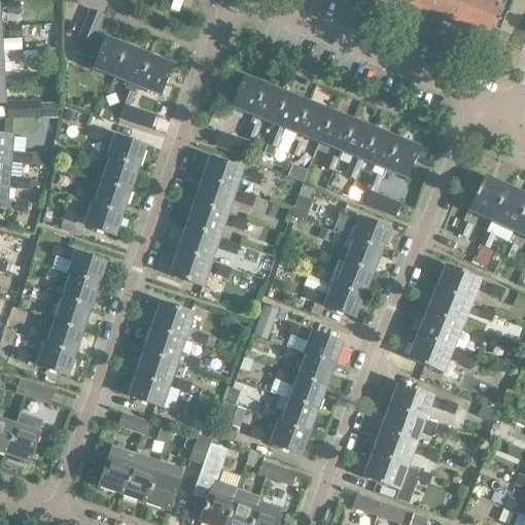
[(401,0),(487,35),(500,3),(493,0),(401,0)]
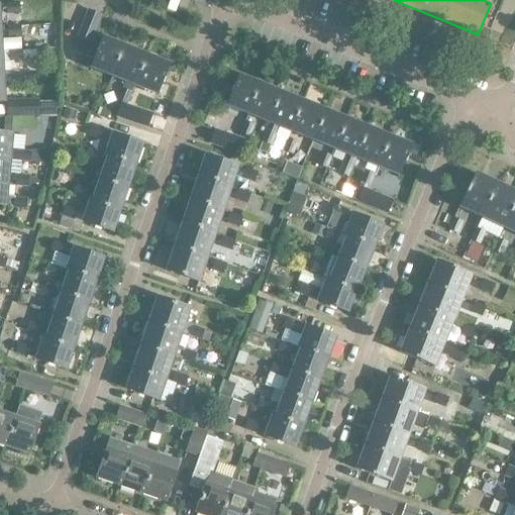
[(21,11),(20,2),(7,2),(8,12),(21,11)]
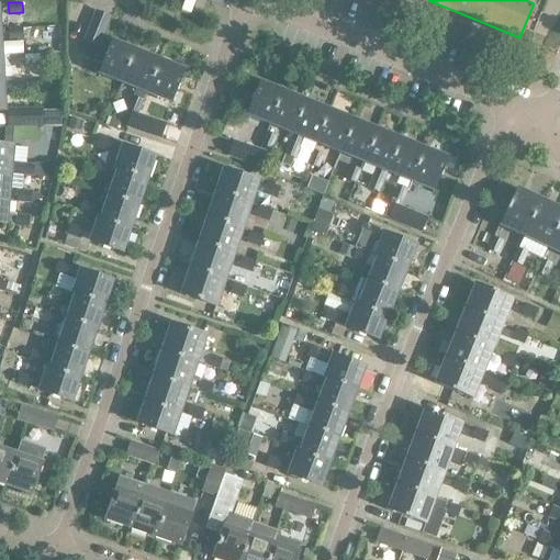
[(124,81),(137,49),(113,40),(113,42),(102,37),(111,15),(98,10),(84,45),(108,55),(100,71),(124,81)]
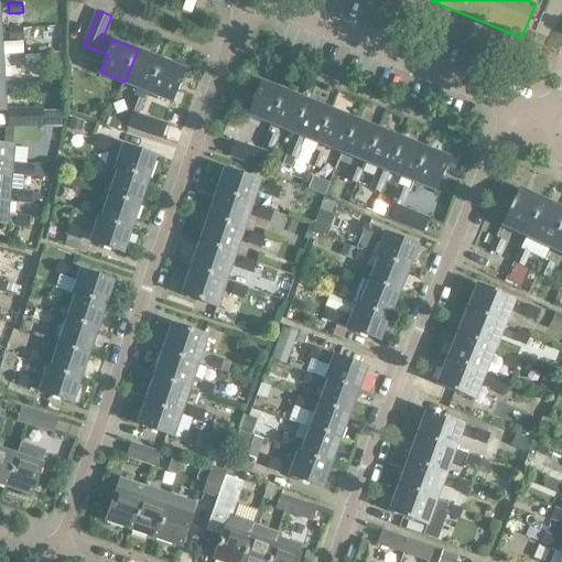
[(10,41),(24,40),(24,30),(10,30),(10,41)]
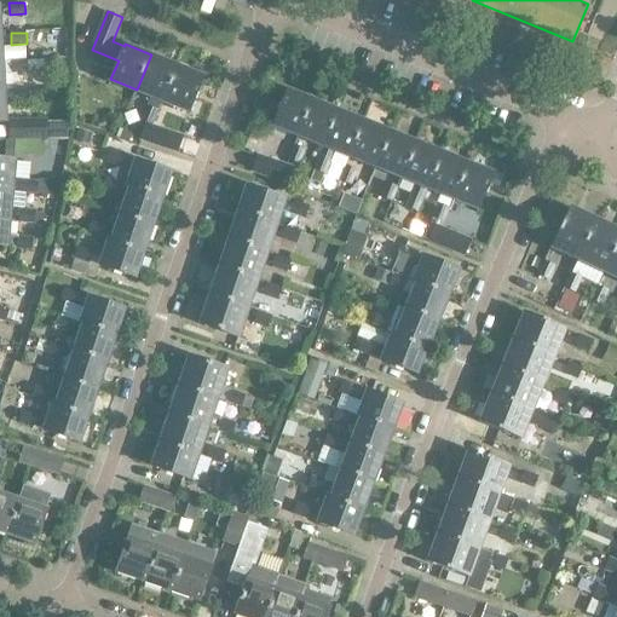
[(177,65),(151,55),(137,90),(163,99),(177,65)]
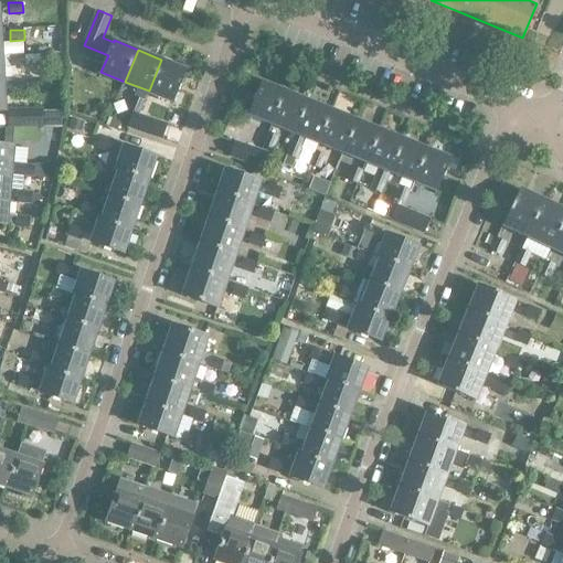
[(25,55),(11,56),(12,67),(25,66),(40,65),(40,55),(25,55)]
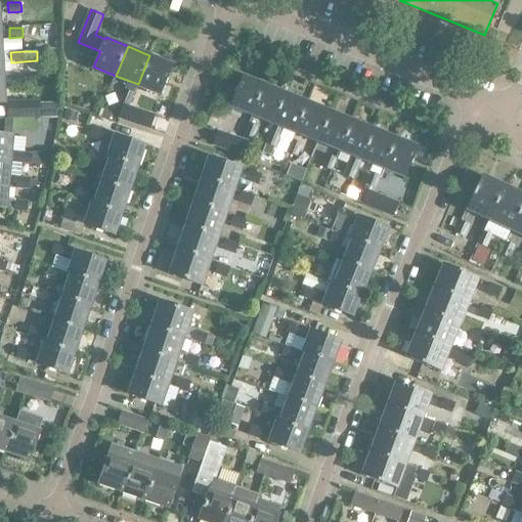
[(2,53),(0,52),(0,77),(3,77),(3,62),(11,62),(10,52),(2,53)]
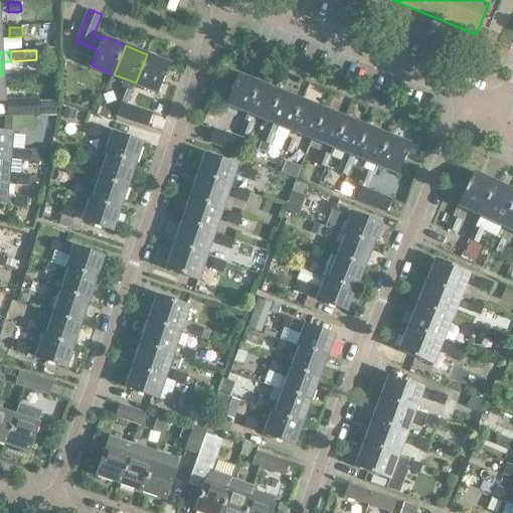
[(136,82),(157,92),(169,62),(147,54),(136,82)]
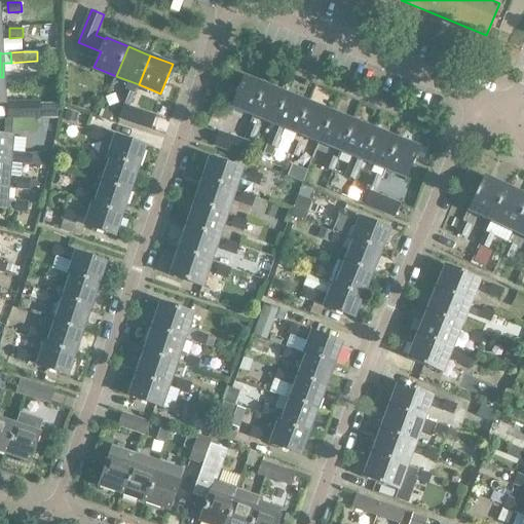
[(12,86),(26,86),(26,76),(12,77),(12,86)]
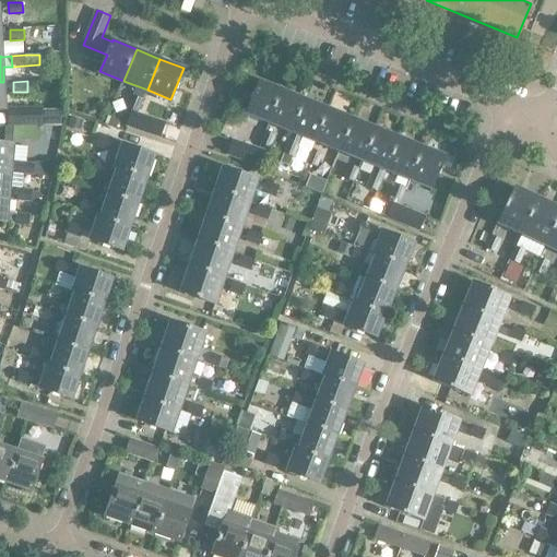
[(260,81),(248,111),(271,121),(284,90),(260,81)]
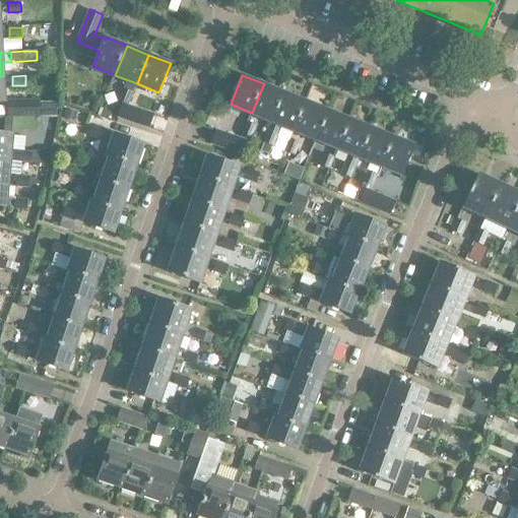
[(272,121),(273,122),(285,92),(264,83),(252,113),(272,121)]
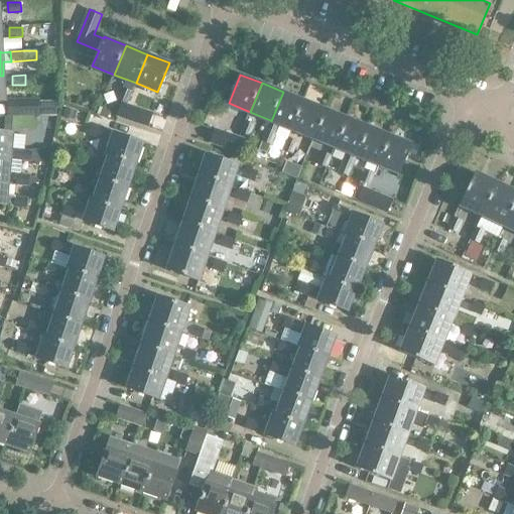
[(148,125),(152,113),(127,104),(132,91),(123,87),(118,99),(115,107),(120,109),(118,115),(148,125)]
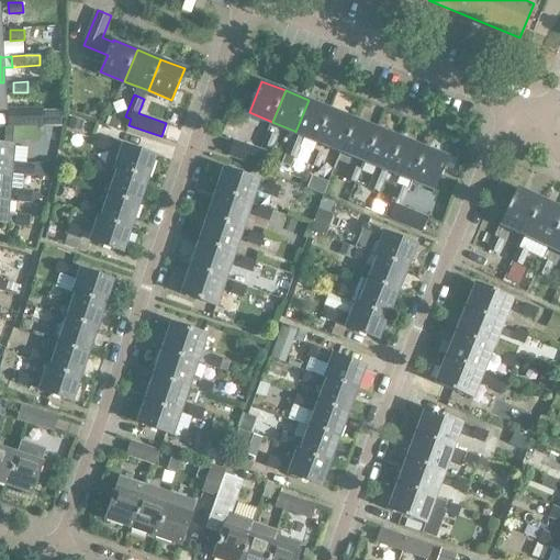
[(294,131),(291,140),(301,144),(305,135),(318,141),(332,109),(309,100),(295,132),(294,131)]
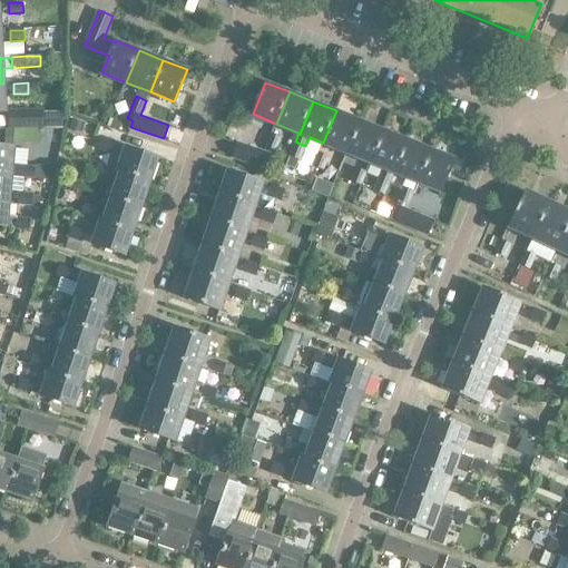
[(43,108),(11,109),(11,126),(43,126),(43,108)]
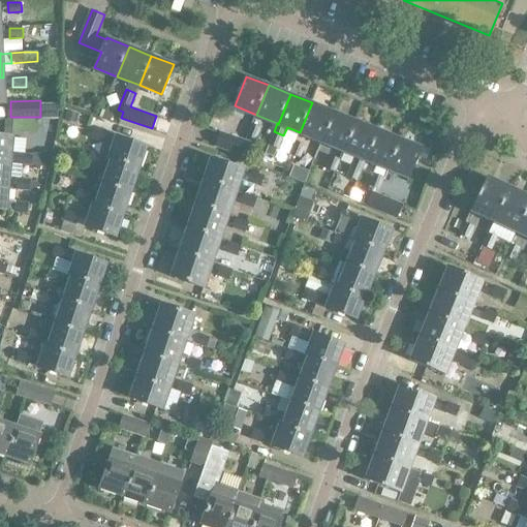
[(312,102),(300,132),(321,142),(334,112),(312,102)]
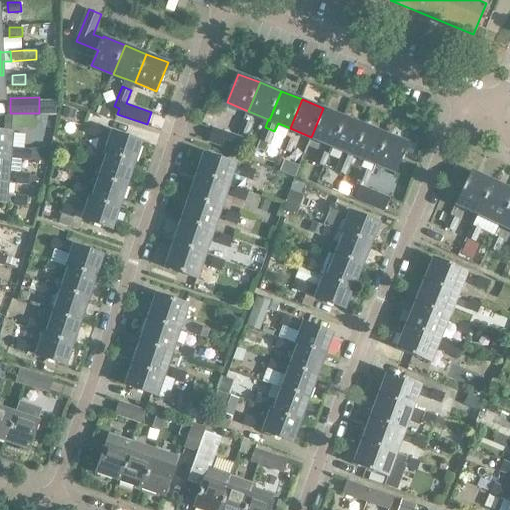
[(101,105),(98,112),(107,115),(110,109),(101,105)]
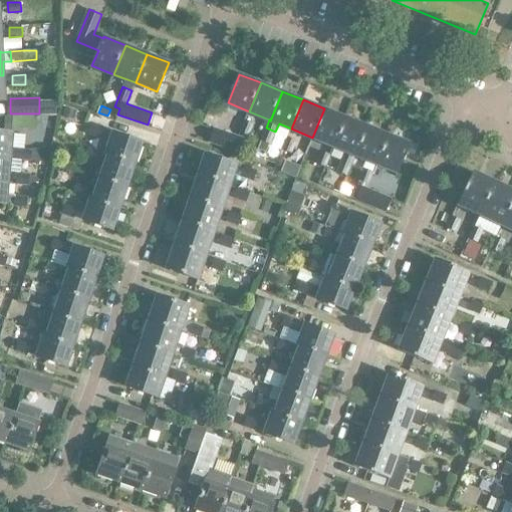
[(66,106),(64,114),(75,117),(77,109),(66,106)]
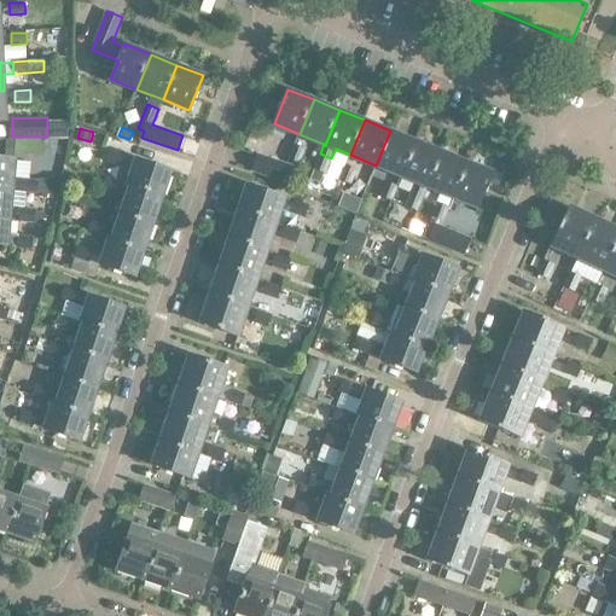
[(390,131),(376,166),(401,175),(416,140),(390,131)]
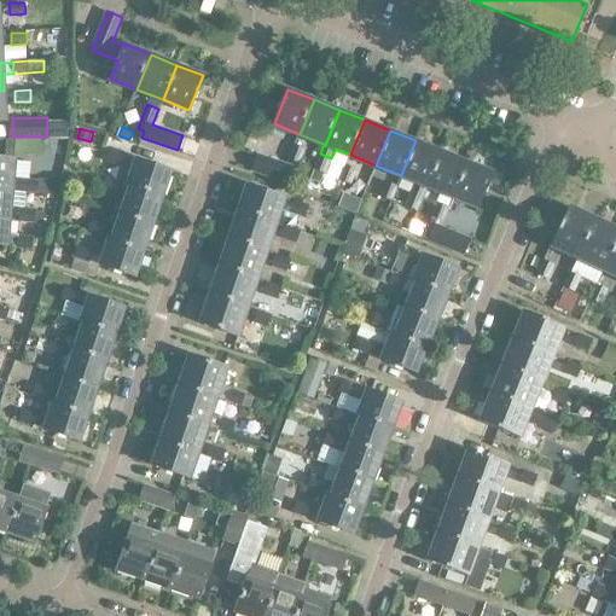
[(416,140),(401,175),(416,181),(412,190),(423,195),(426,186),(441,151),(416,140)]
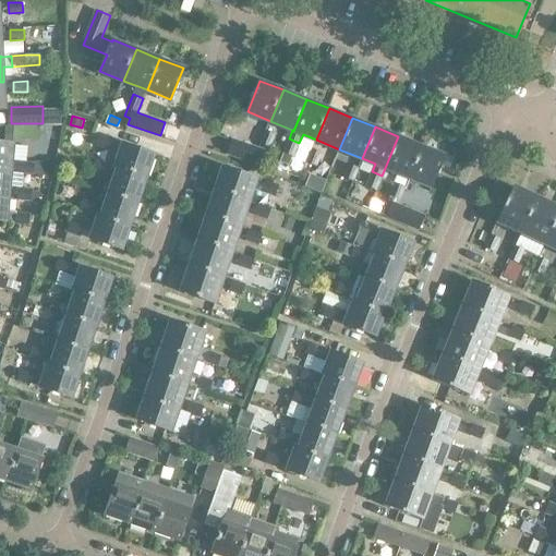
[(266,129),(261,142),(272,146),(276,133),(266,129)]
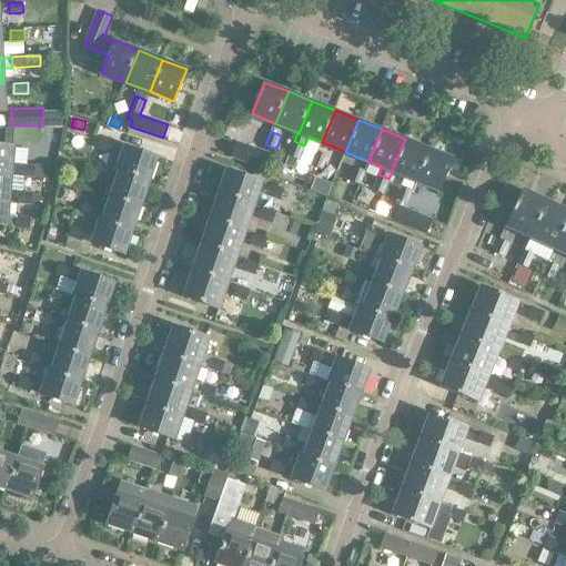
[(102,138),(99,148),(112,152),(115,142),(102,138)]
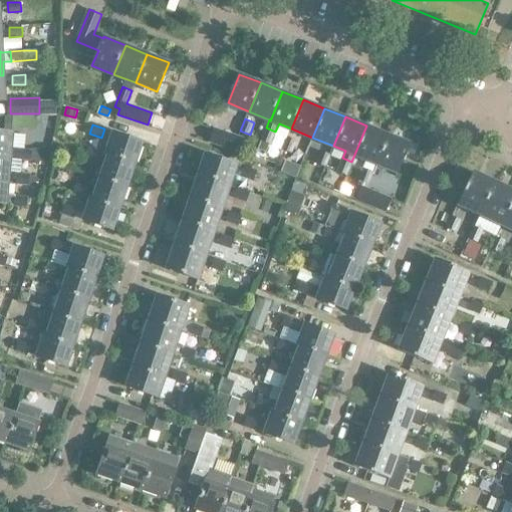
[(366,125),(354,155),(366,159),(363,167),(372,171),(375,163),(388,134),(366,125)]
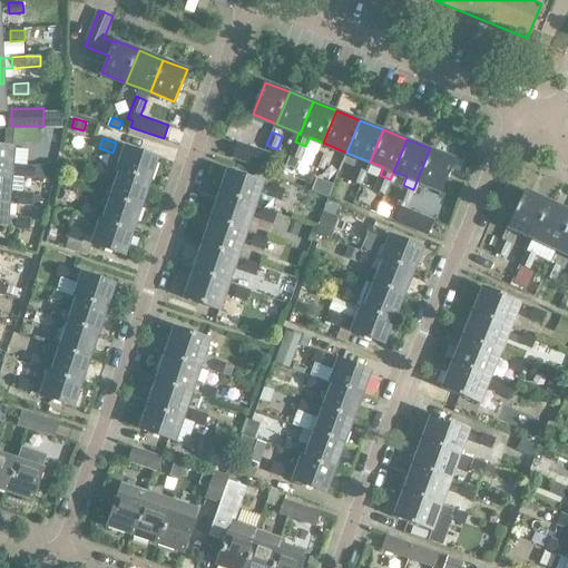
[(234,156),(266,167),(271,153),(238,142),(234,156)]
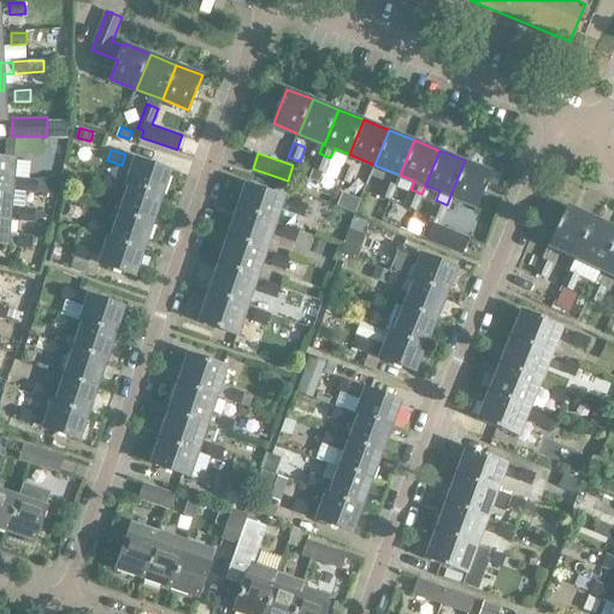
[(313,167),(310,177),(319,181),(324,171),(325,171),(330,158),(319,153),(313,167)]
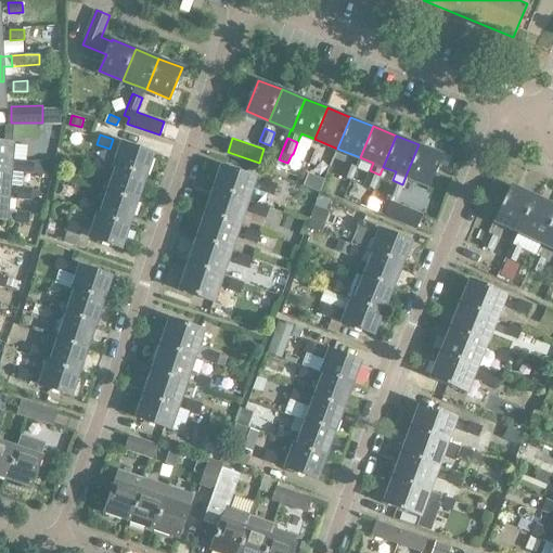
[(113,139),(110,149),(118,152),(114,166),(117,167),(145,177),(153,153),(121,142),(113,139)]
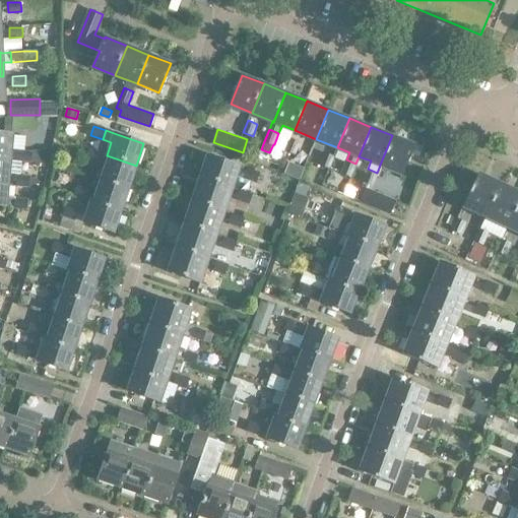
[(0,156),(10,157),(12,133),(0,132),(0,156)]
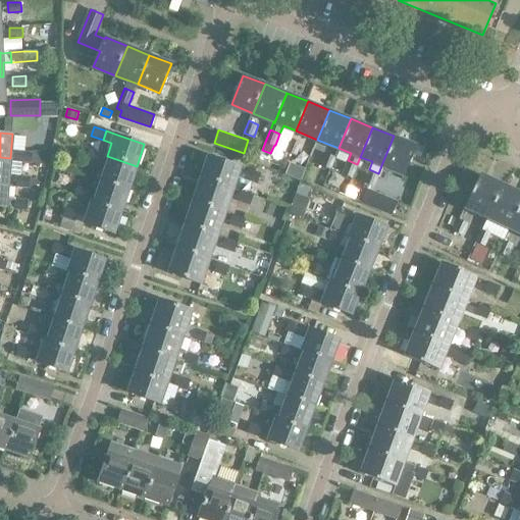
[(415,145),(394,136),(381,165),(404,174),(415,145)]
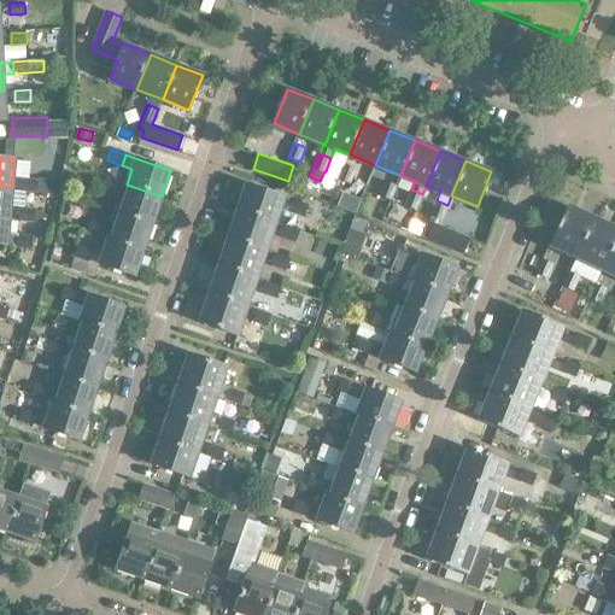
[(345,163),(339,177),(351,182),(356,168),(345,163)]
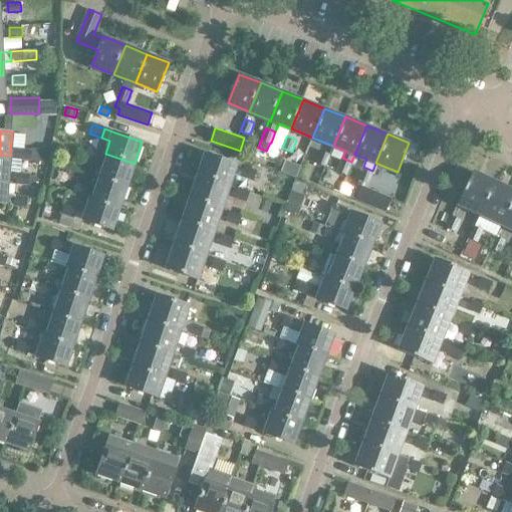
[(11,146),(10,156),(20,157),(33,158),(49,160),(52,149),(34,147),(11,146)]
